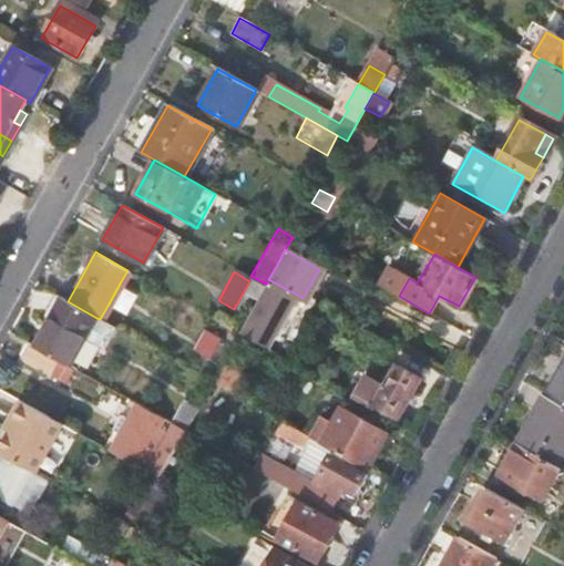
[(265,347),(295,294),(268,279),(266,284),(238,332),(265,347)]
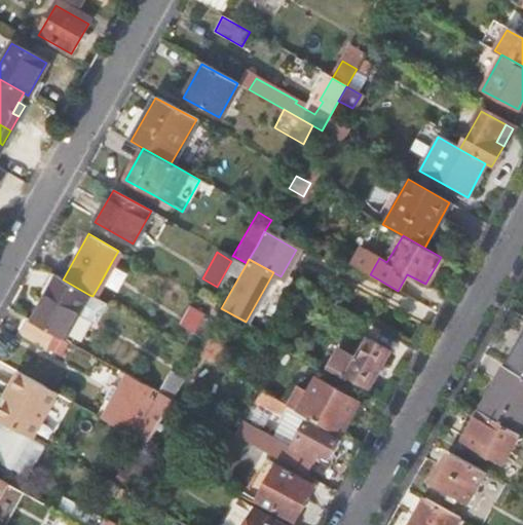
[(120,266),(112,261),(100,284),(108,288),(120,266)]
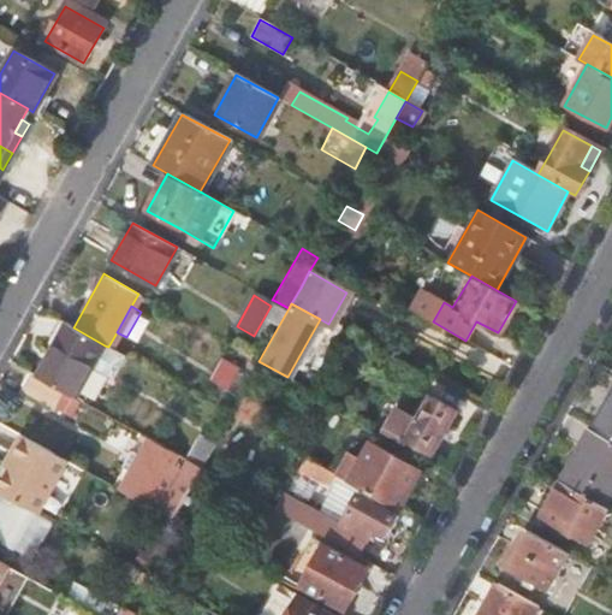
[(296,382),(328,324),(320,319),(287,377),(296,382)]
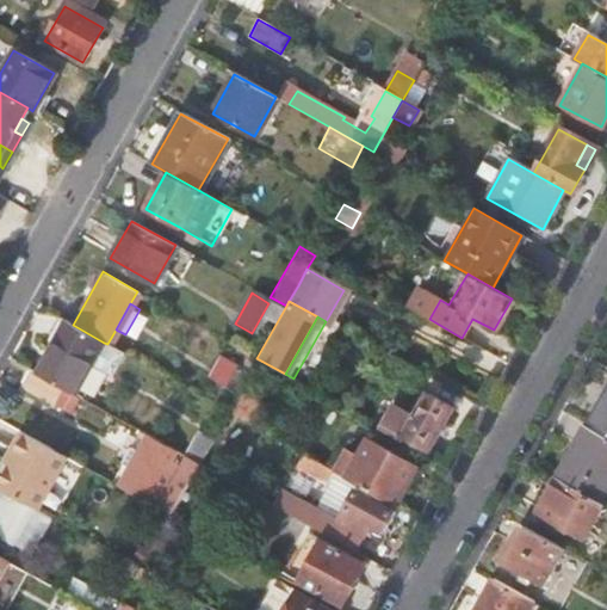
[(75,394),(82,381),(97,389),(105,374),(111,377),(124,353),(107,344),(104,343),(73,325),(63,320),(35,371),(60,386),(75,394)]
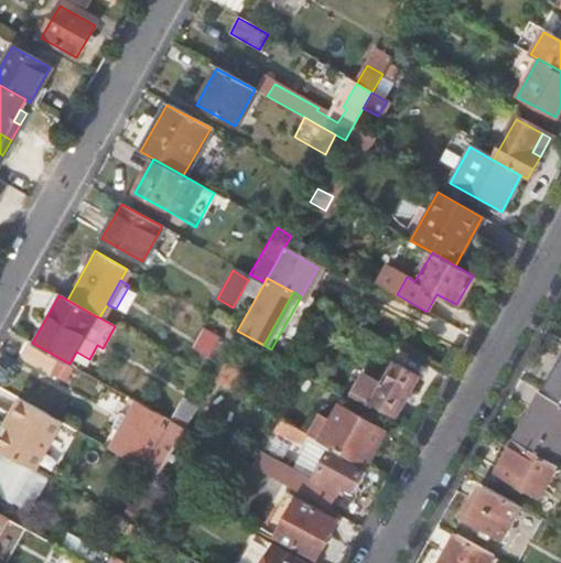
[(374,355),(381,342),(352,325),(344,338),(374,355)]
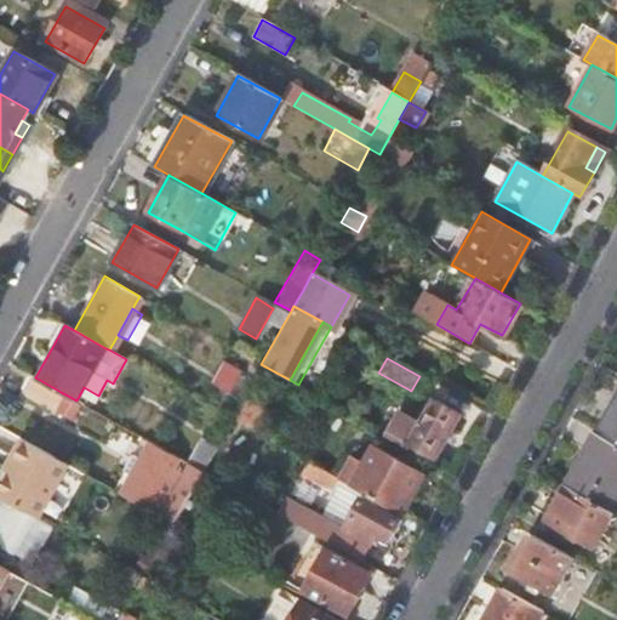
[(212,382),(228,392),(240,370),(224,362),(212,382)]
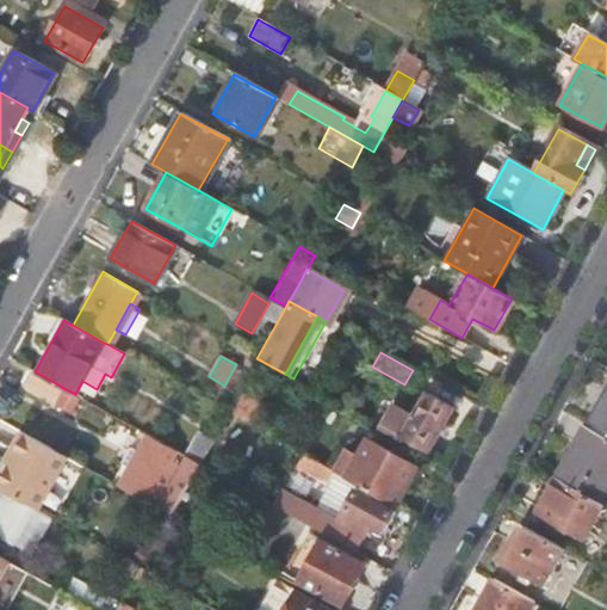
[(49,404),(60,386),(35,371),(29,368),(18,386),(49,404)]
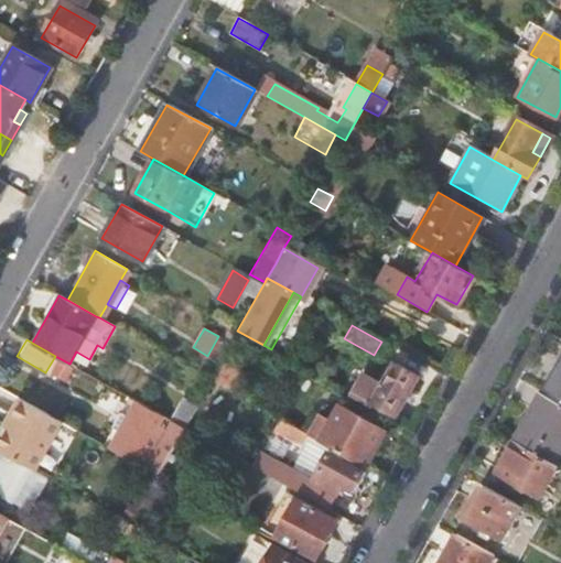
[(364,374),(352,394),(371,405),(375,400),(396,412),(418,374),(396,361),(384,383),(364,374)]
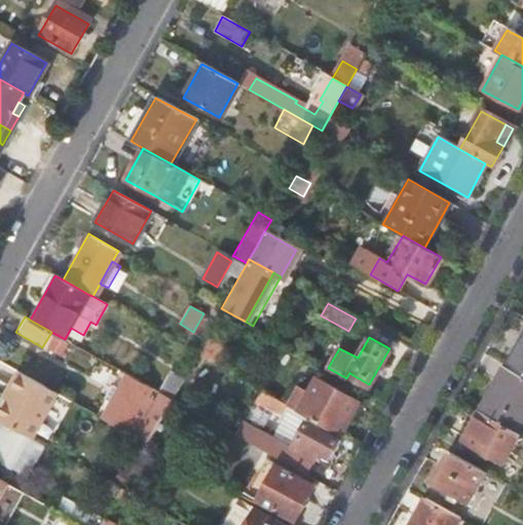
[(212,341),(202,358),(215,366),(225,348),(212,341)]
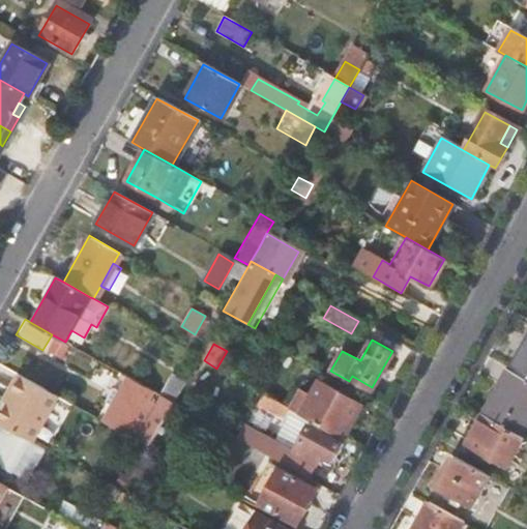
[(526,349),(515,372),(526,378),(526,349)]
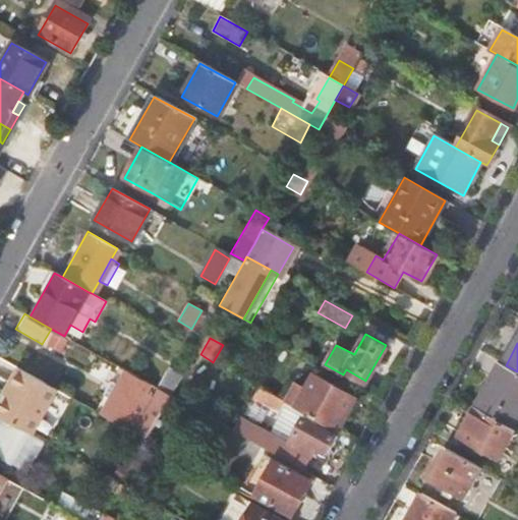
[(511,426),(517,412),(517,371),(506,365),(498,361),(473,405),(474,406),(511,426)]
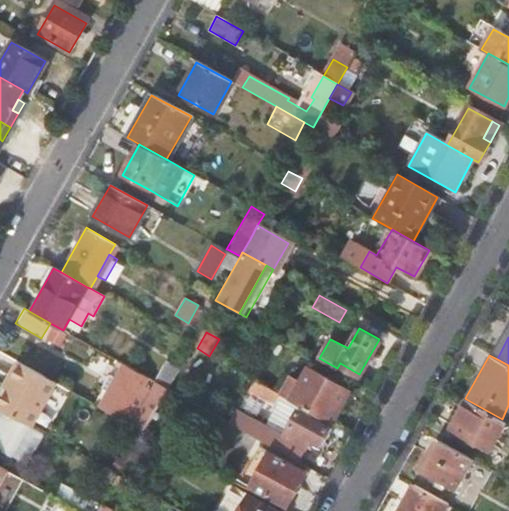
[(54,381),(16,360),(7,376),(11,378),(0,398),(0,408),(29,425),(54,381)]
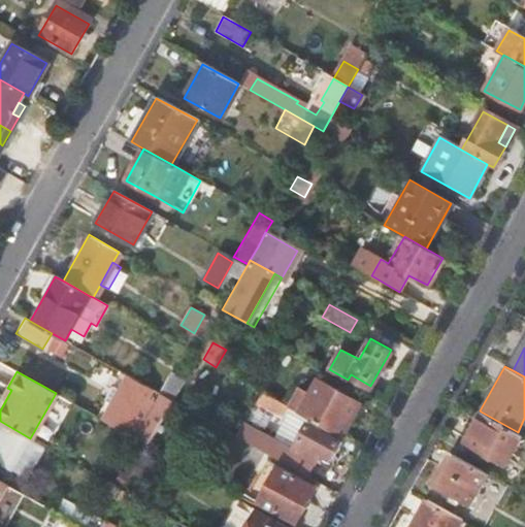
[(125,374),(100,419),(124,432),(150,388),(125,374)]
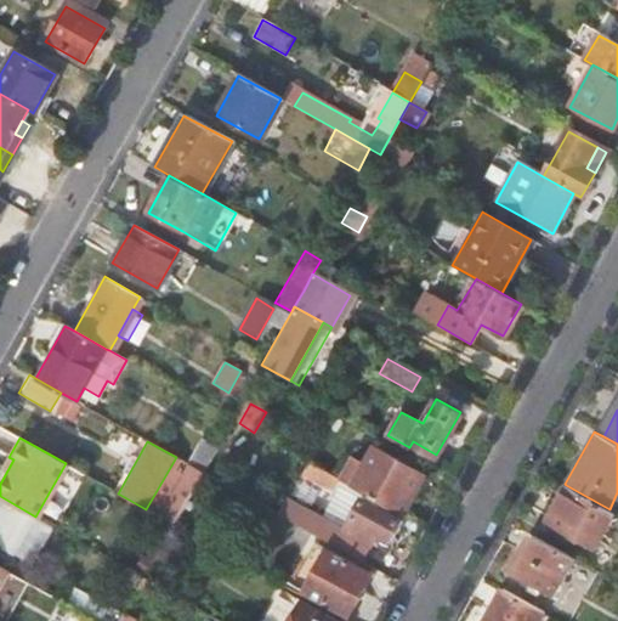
[(345,457),(334,476),(366,494),(403,515),(425,475),(375,447),(364,468),(345,457)]
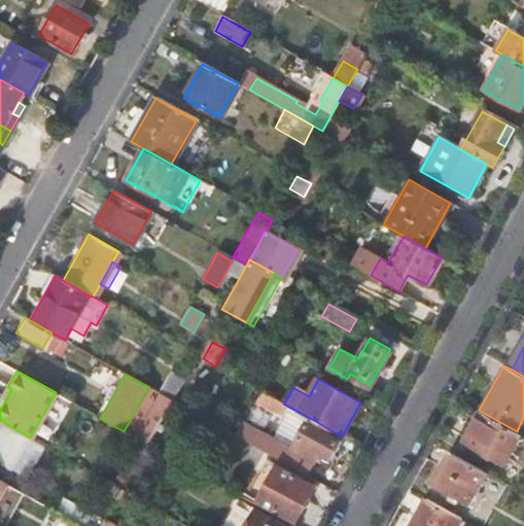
[(307,424),(310,418),(283,404),(260,391),(255,400),(282,416),(270,437),(242,421),(235,435),(307,476),(319,453),(330,459),(340,442),(307,424)]
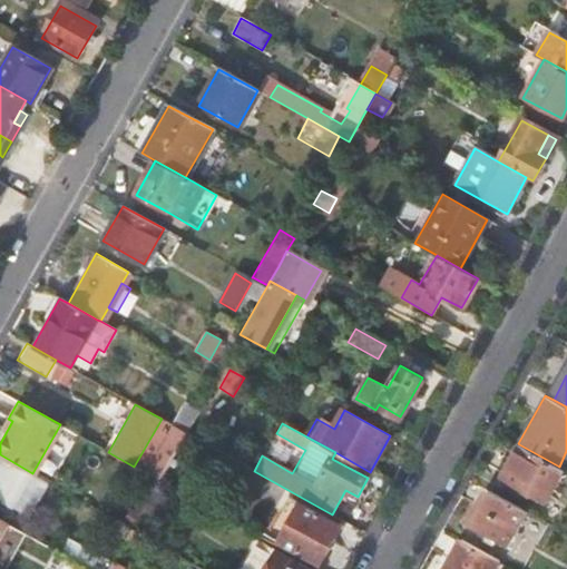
[(172,425),(164,440),(176,447),(185,432),(172,425)]
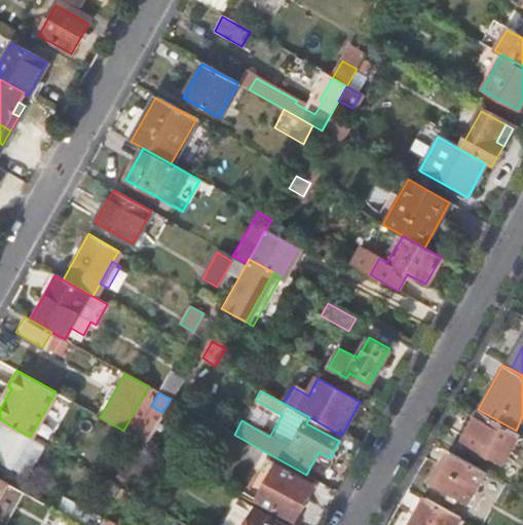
[(143,420),(154,427),(162,412),(151,406),(143,420)]
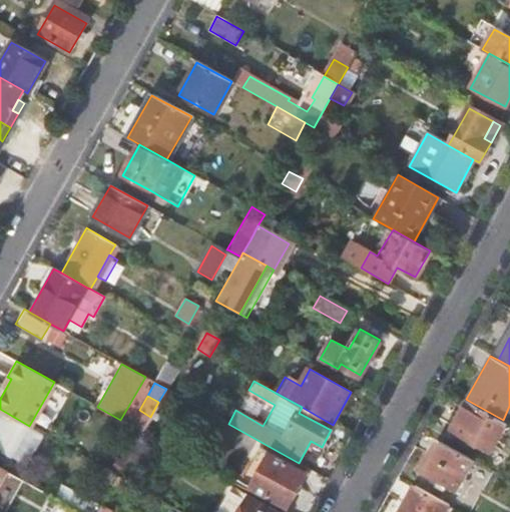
[(489,448),(505,421),(503,420),(467,400),(452,428),(489,448)]
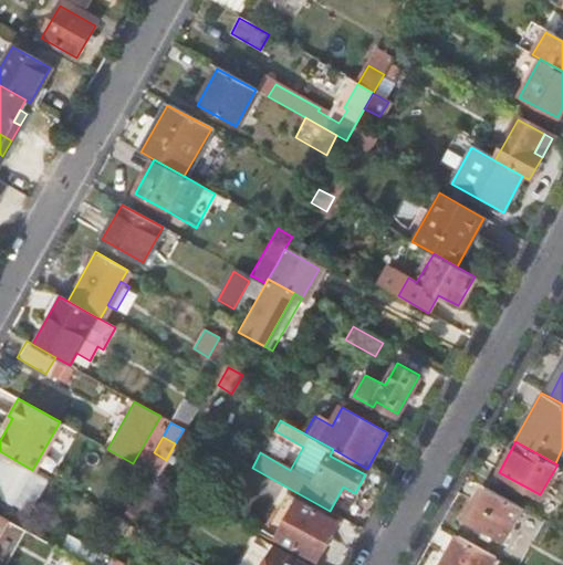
[(0,495),(27,512),(47,478),(32,470),(0,451),(0,495)]
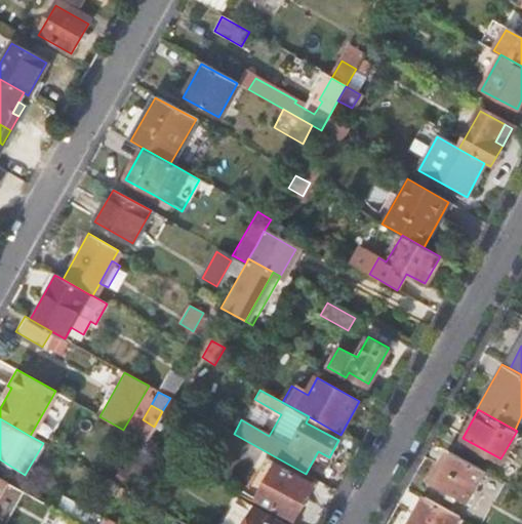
[(144,467),(155,447),(146,442),(130,469),(134,471),(139,465),(144,467)]
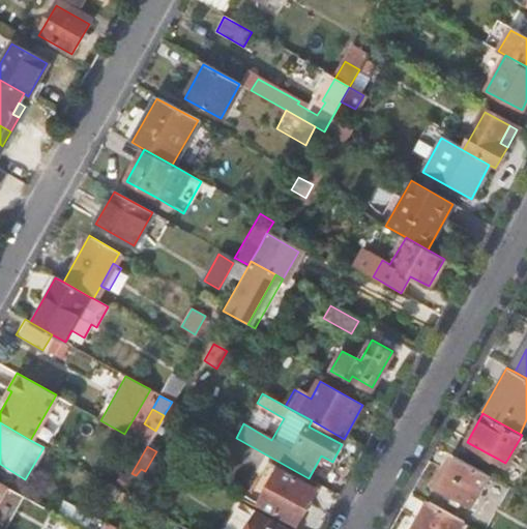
[(466,507),(485,474),(450,456),(433,488),(466,507)]
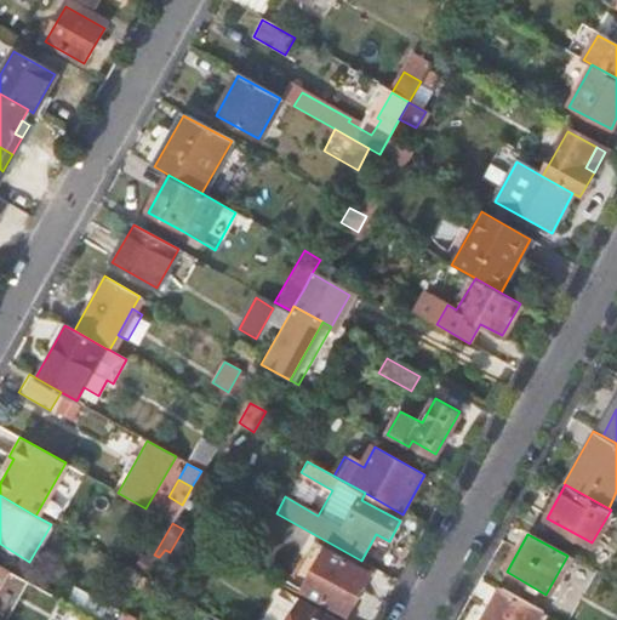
[(349,614),(372,572),(327,547),(304,589),(349,614)]
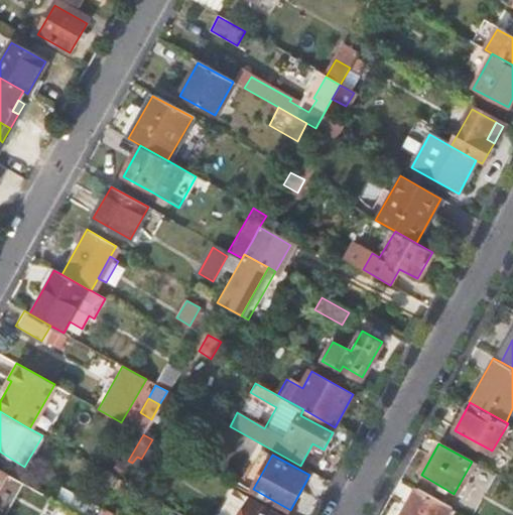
[(111,513),(128,484),(118,478),(102,508),(111,513)]
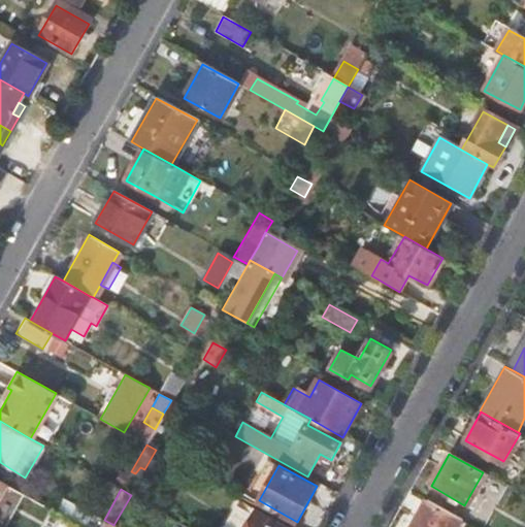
[(54,491),(45,506),(70,521),(81,526),(99,526),(104,520),(54,491)]
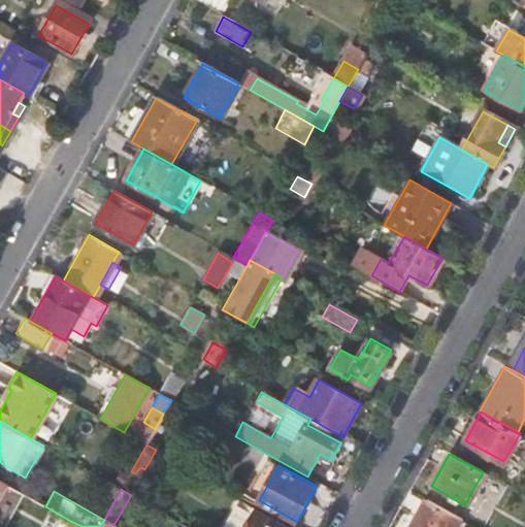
[(452,526),(458,518),(424,497),(407,526),(452,526)]
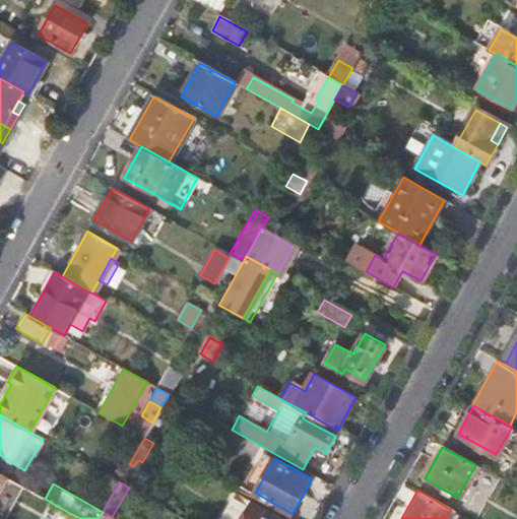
[(282,518),(250,501),(246,508),(250,511),(245,518),(282,518)]
